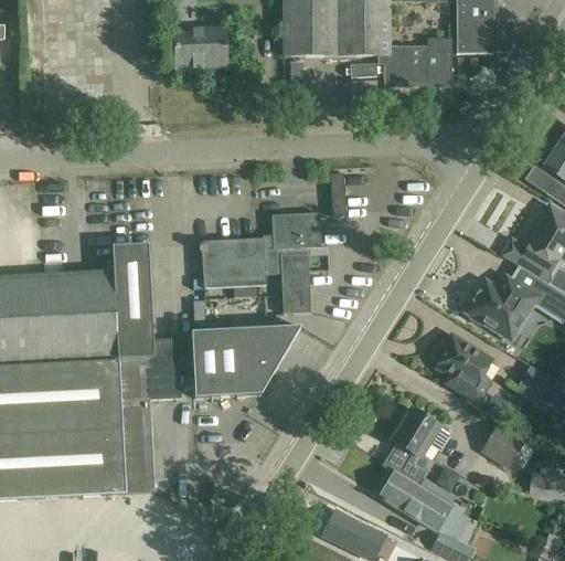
[(283,0),(283,32),(284,54),(383,53),(390,53),(390,44),(390,0),(283,0)]
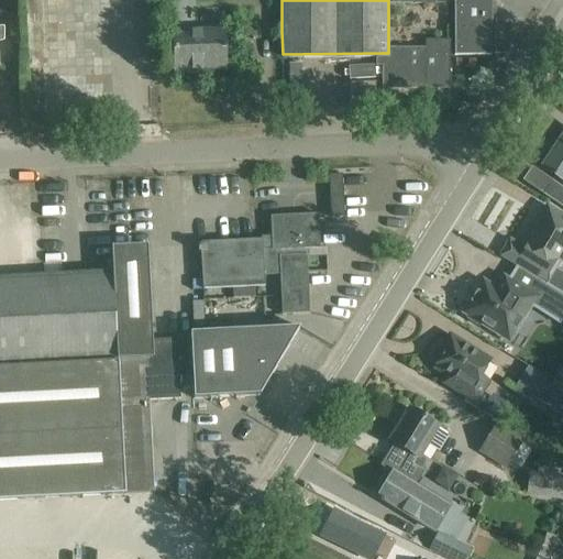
[(453,0),(454,30),(455,52),(490,52),(489,0),(453,0)]
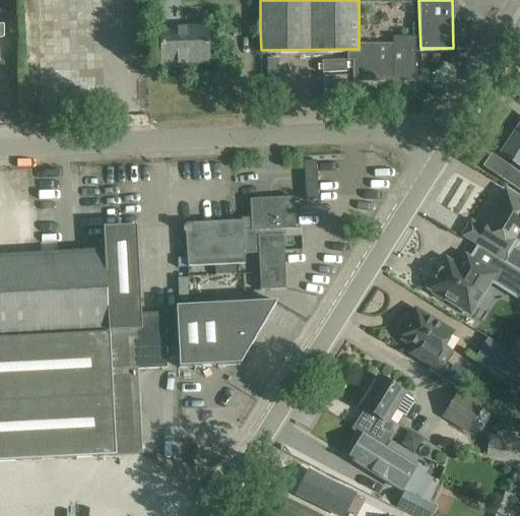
[(468,47),(468,22),(456,22),(456,47),(468,47)]
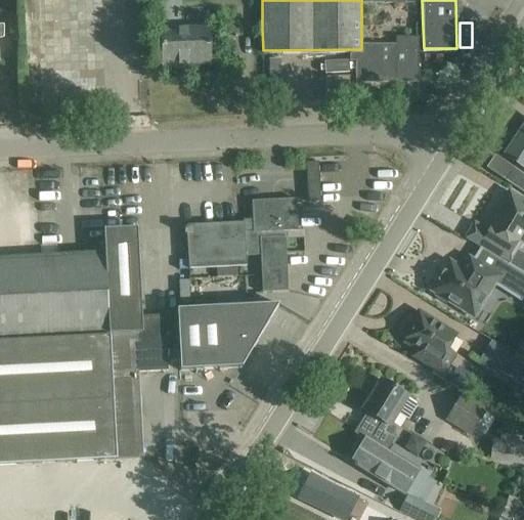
[(209,25),(161,27),(162,66),(177,66),(177,61),(210,60),(209,43),(215,40),(217,34),(215,28),(209,26),(209,25)]
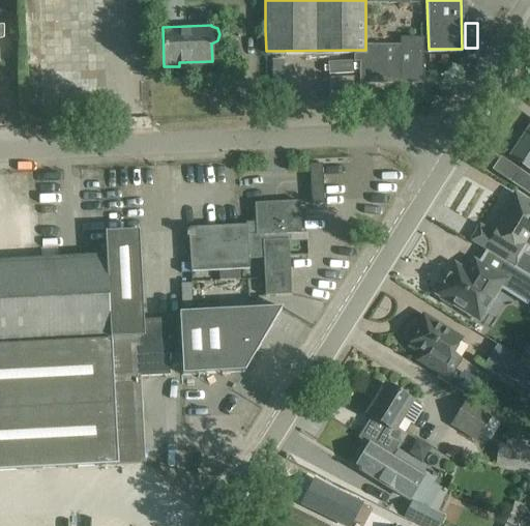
[(365,50),(359,50),(359,80),(423,80),(423,59),(423,34),(402,34),(402,41),(365,41),(365,50)]
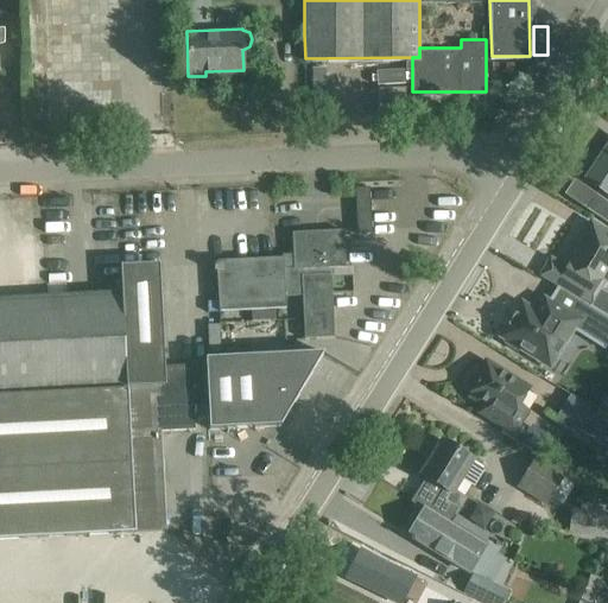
[(607,141),(586,176),(607,190),(607,141)]
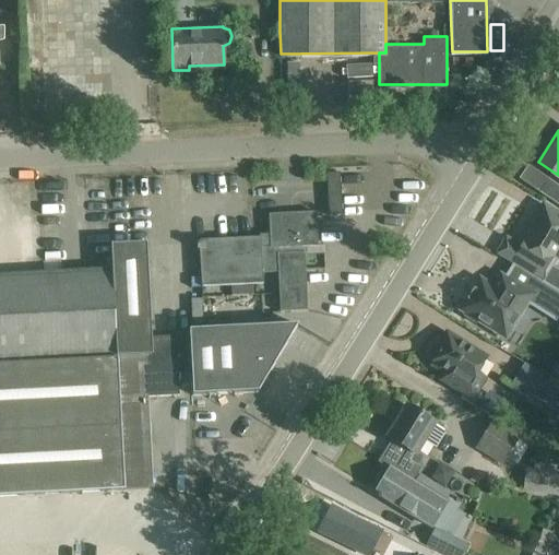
[(558,184),(547,176),(538,189),(558,202),(558,184)]
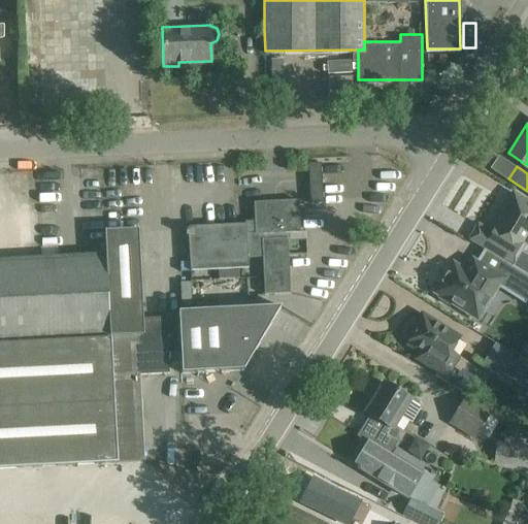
[(527,204),(515,196),(490,237),(497,241),(492,251),(527,272),(527,253),(516,246),(527,225),(527,204)]
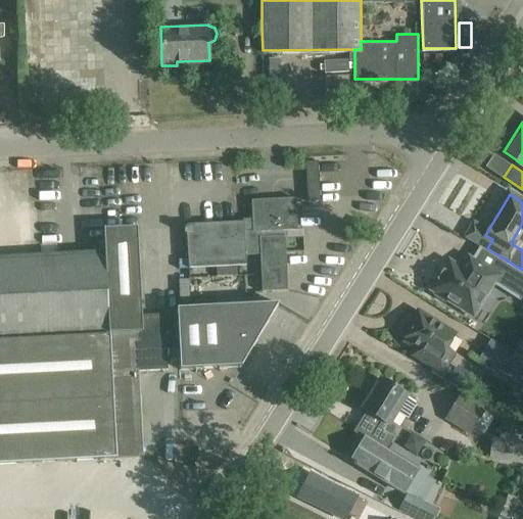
[(252,219),(186,222),(188,266),(246,262),(245,251),(259,250),(262,288),(287,287),(284,228),(297,227),(295,195),(251,197),(252,219)]
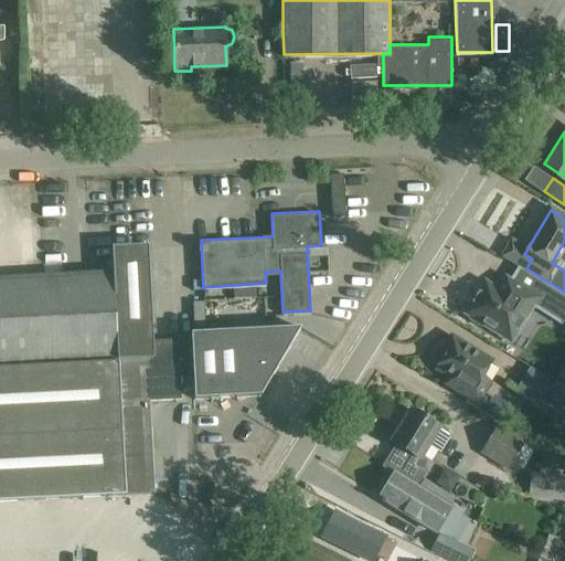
[(113,267),(0,274),(0,497),(126,490),(150,489),(155,489),(149,398),(181,397),(178,336),(152,338),(148,243),(112,244),(113,267)]
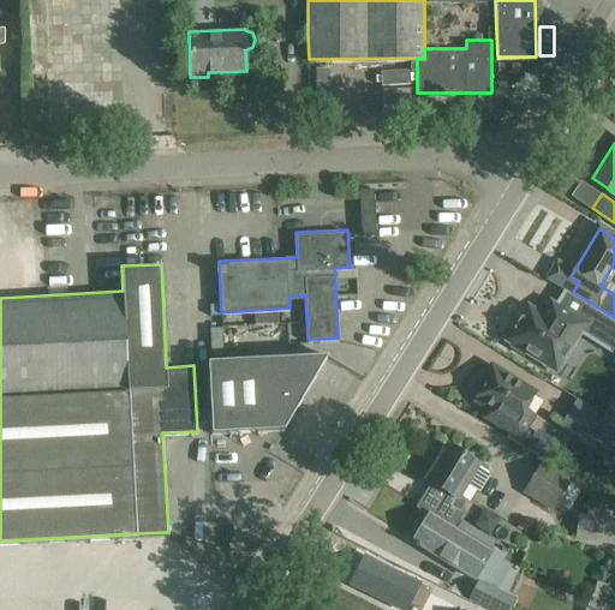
[(521,315),(507,338),(512,340),(511,342),(524,351),(525,348),(559,370),(583,332),(613,348),(614,345),(614,317),(591,303),(581,318),(556,303),(550,299),(542,312),(533,308),(527,318),(521,315)]
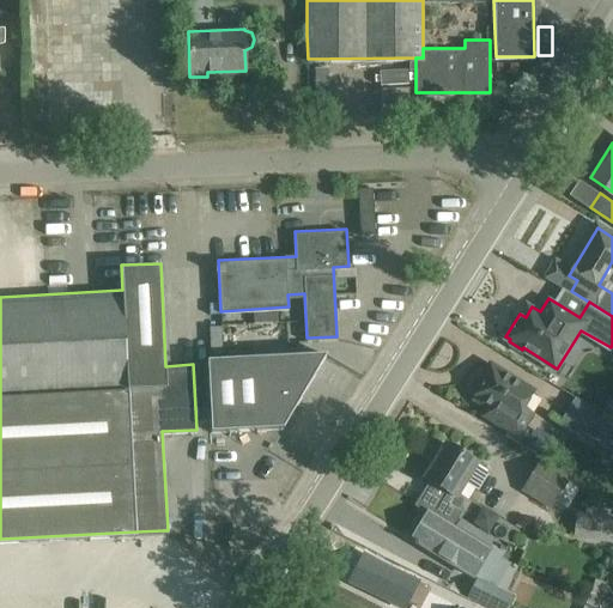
[(207,353),(243,352),(243,326),(207,326),(207,353)]
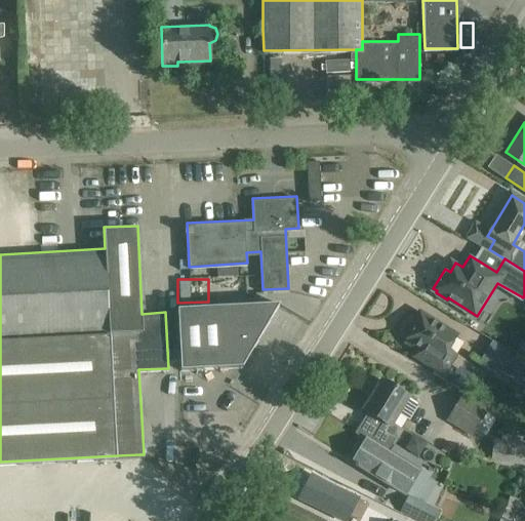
[(279,302),(177,307),(180,368),(242,365),(279,302)]
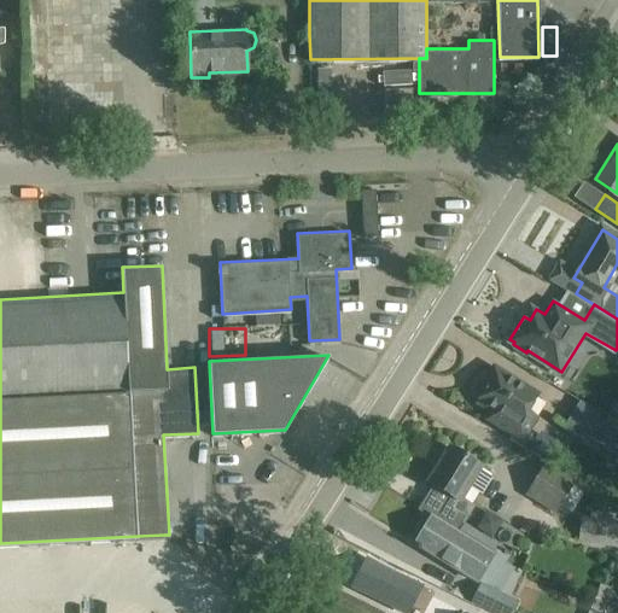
[(488,383),(477,400),(491,408),(487,416),(522,438),(519,442),(525,445),(546,460),(548,461),(560,443),(537,427),(534,432),(528,428),(537,414),(536,413),(535,414),(526,409),(537,391),(494,363),(483,380),(488,383)]
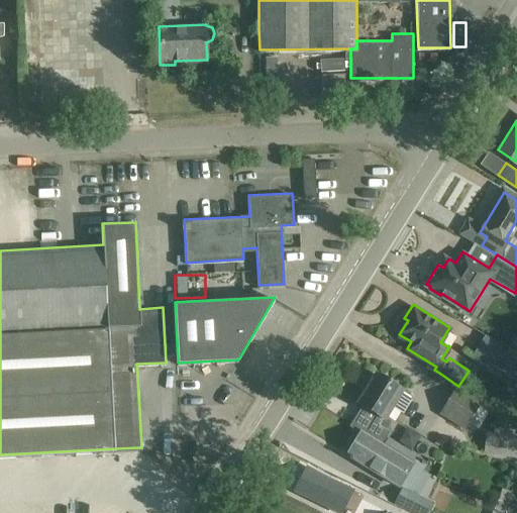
[(516,352),(500,342),(489,361),(515,377),(516,375),(516,352)]
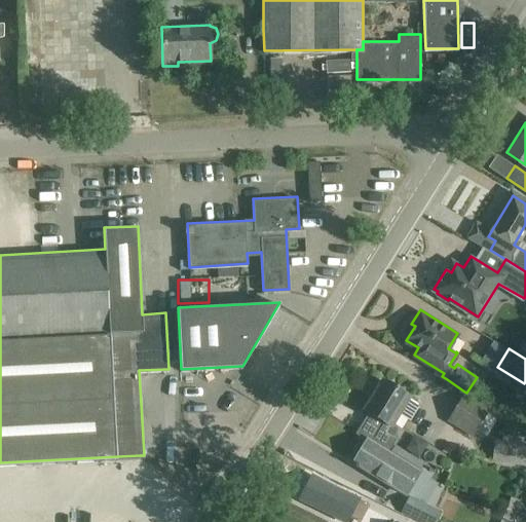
[(368,411),(355,431),(388,450),(396,438),(392,436),(398,426),(391,422),(409,395),(401,388),(382,378),(365,408),(368,411)]
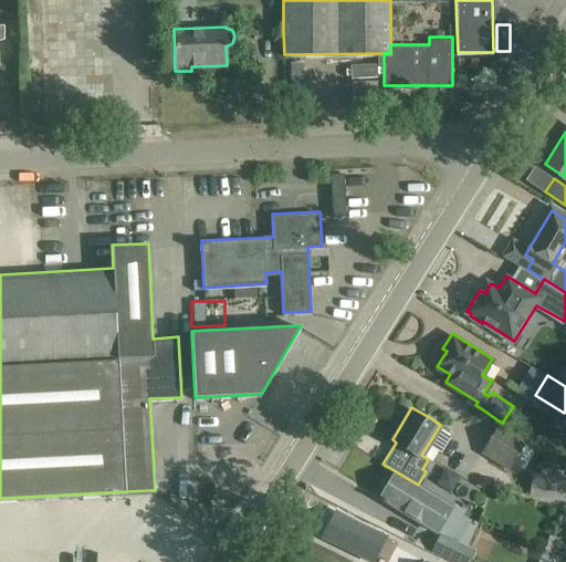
[(483,448),(511,466),(514,461),(523,467),(535,448),(525,441),(526,439),(500,422),(483,448)]
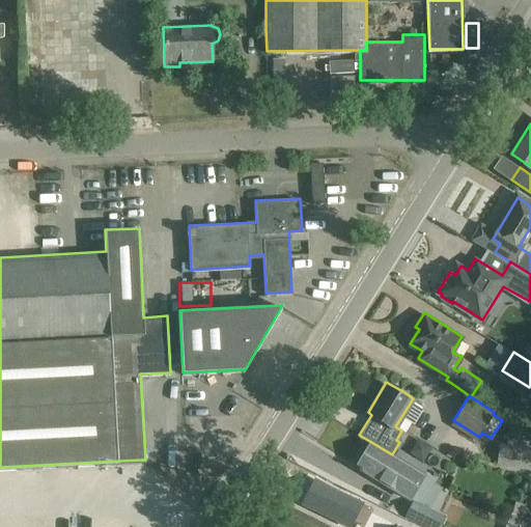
[(497,463),(530,468),(530,444),(521,443),(522,437),(508,434),(506,441),(500,440),(497,463)]
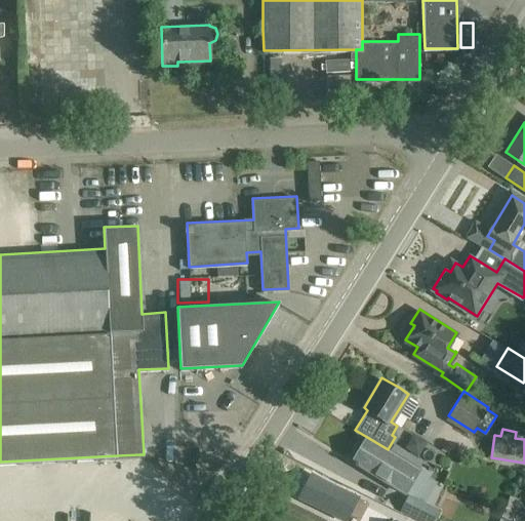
[(388,449),(355,430),(355,431),(366,438),(353,459),(355,461),(354,463),(358,465),(358,464),(405,491),(418,469),(422,459),(394,443),(390,451),(388,449)]
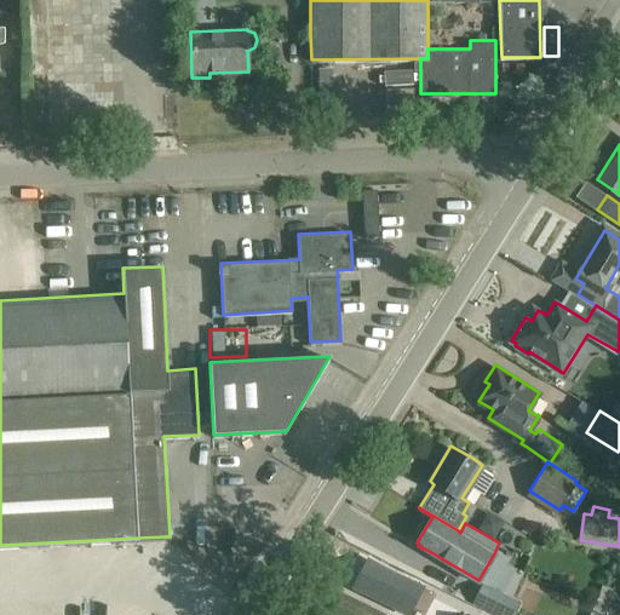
[(484,510),(475,526),(492,535),(501,519),(484,510)]
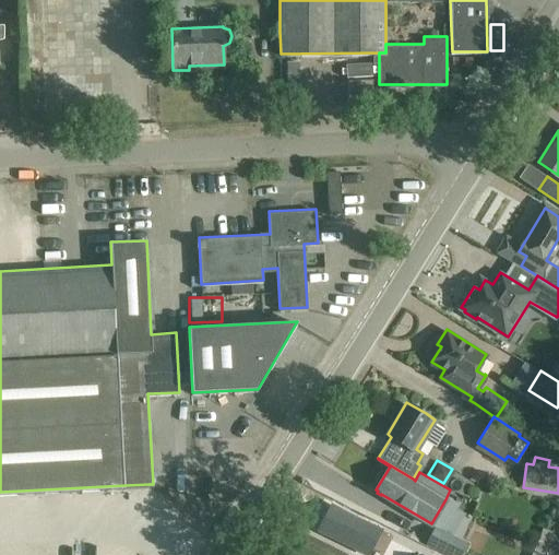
[(331,503),(319,528),(368,553),(381,528),(331,503)]
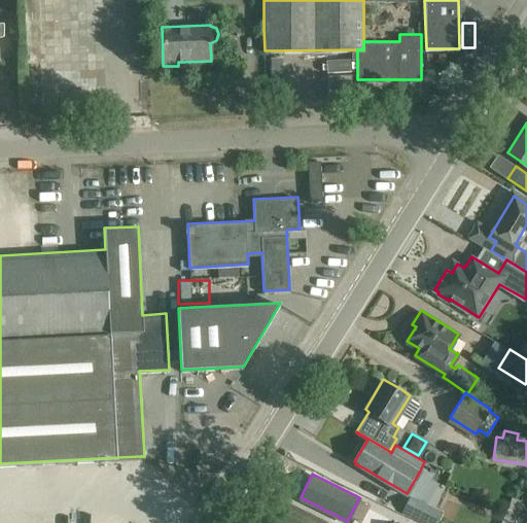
[(435,522),(442,512),(411,496),(403,511),(428,522),(435,522)]
